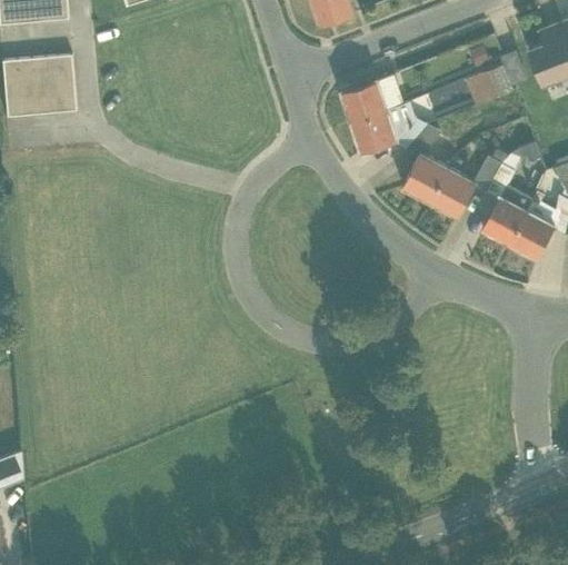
[(0,0),(0,25),(70,18),(68,0),(0,0)]
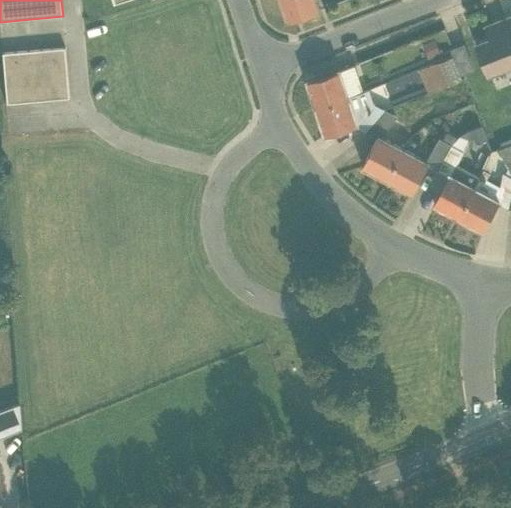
[(281,0),(288,22),(320,12),(316,0),(281,0)]
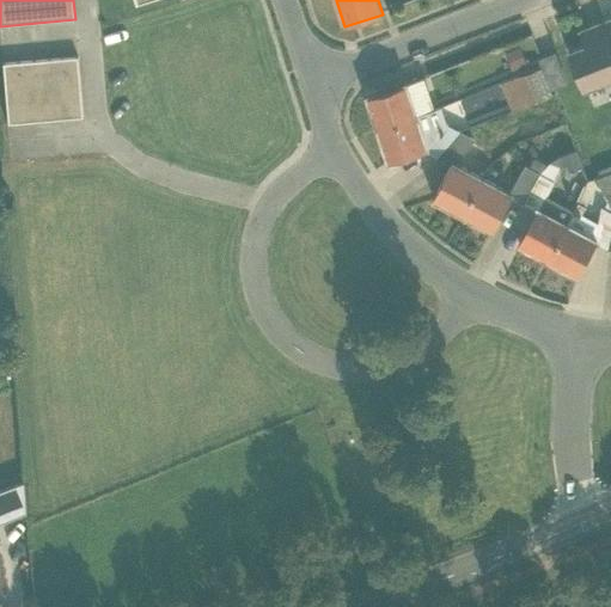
[(610,44),(603,24),(581,32),(586,47),(570,53),(585,92),(610,81),(610,44)]
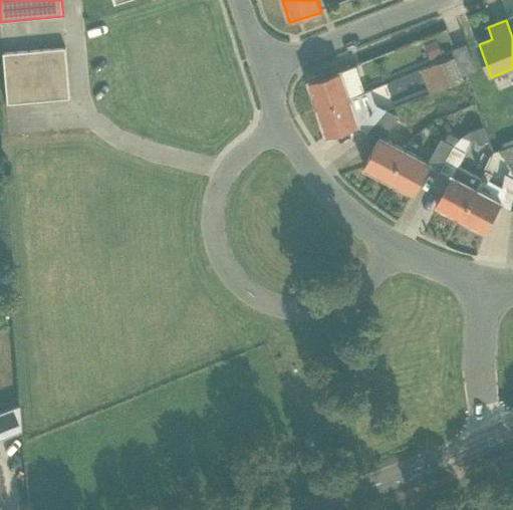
[(464,76),(477,71),(466,46),(455,51),(464,76)]
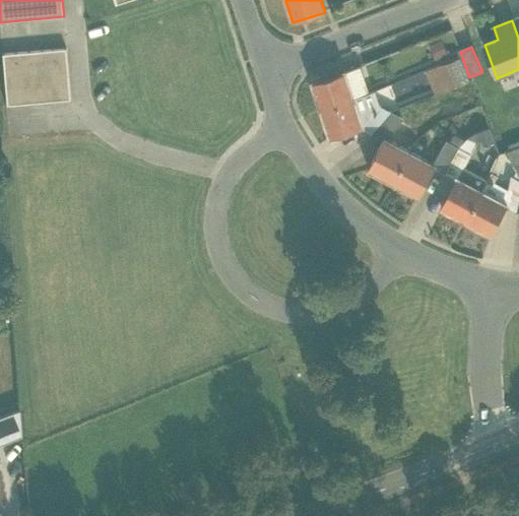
[(5,107),(71,101),(67,50),(1,55),(5,107)]
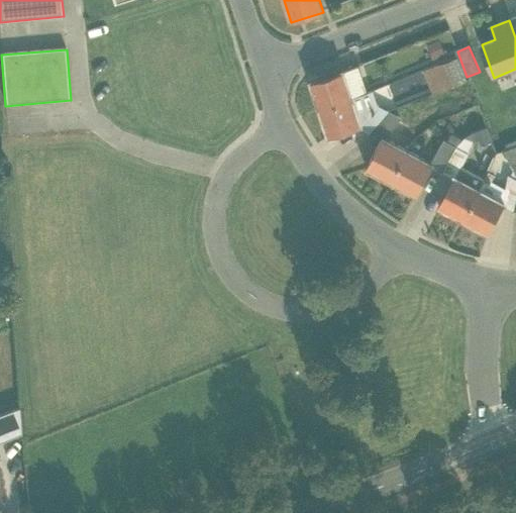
[(468,81),(457,58),(423,71),(433,96),(468,81)]
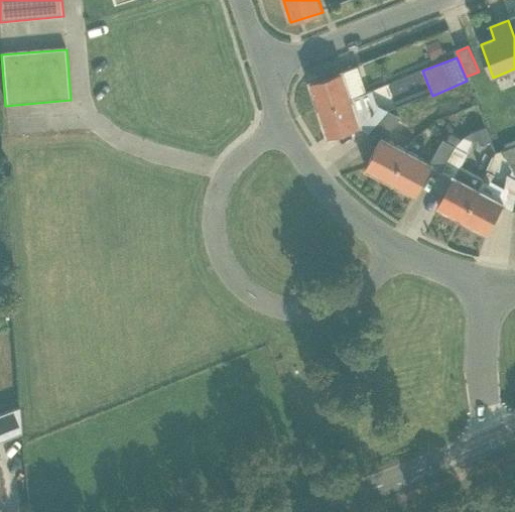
[(319,110),(366,93),(358,68),(310,84),(319,110)]
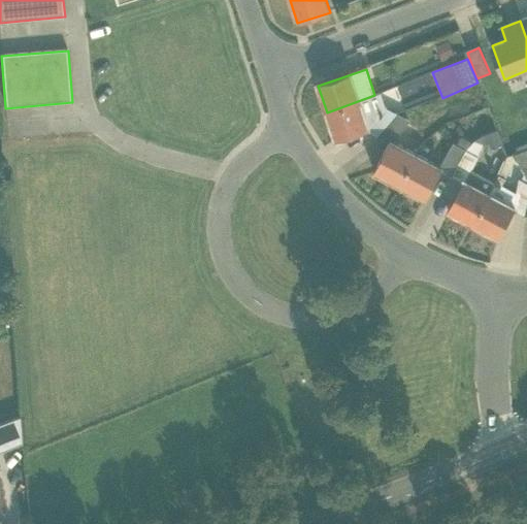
[(513,123),(511,123),(490,73),(476,78),(496,129),(498,128),(505,144),(506,144),(511,154),(526,148),(526,146),(518,141),(518,139),(519,139),(513,123)]
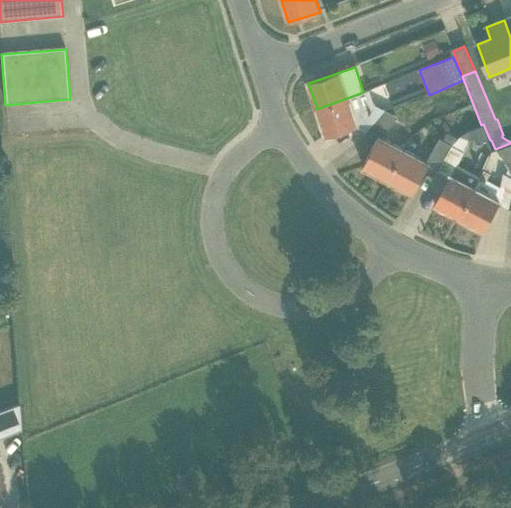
[(454,111),(472,104),(464,83),(446,90),(454,111)]
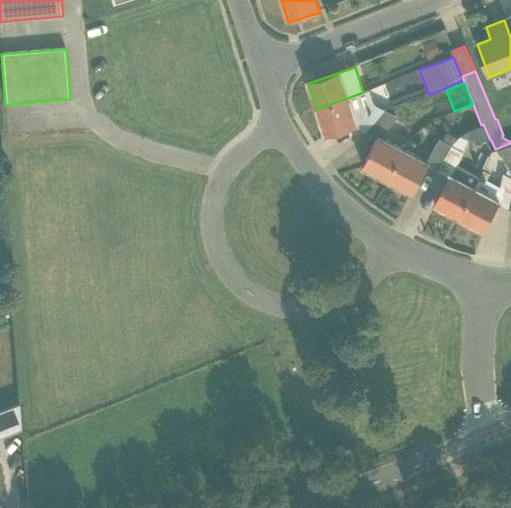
[(317,109),(326,136),(355,126),(367,132),(386,111),(375,105),(370,90),(363,92),(317,109)]
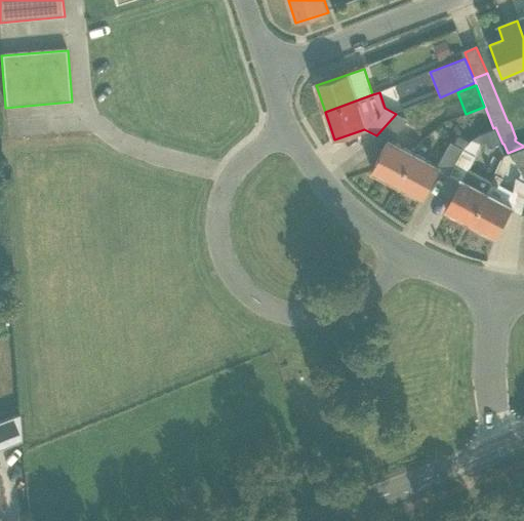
[(398,185),(415,153),(392,141),(408,121),(396,114),(376,135),(388,142),(372,170),(398,185)]
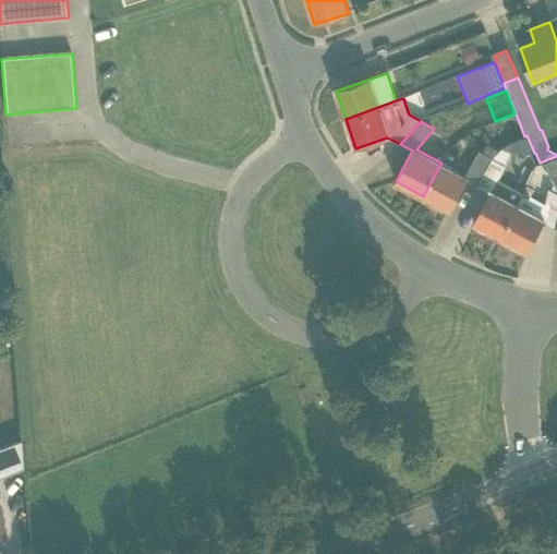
[(500,238),(524,193),(499,181),(511,155),(517,152),(520,159),(532,155),(524,139),(513,144),(504,148),(500,152),(493,159),(477,187),(489,193),(473,224),(500,238)]
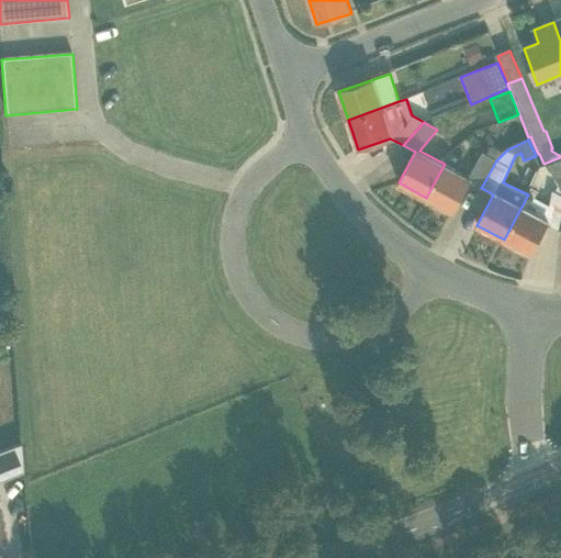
[(426,198),(453,213),(470,182),(481,188),(496,160),(504,153),(492,146),(486,155),(483,153),(470,177),(445,164),(426,198)]
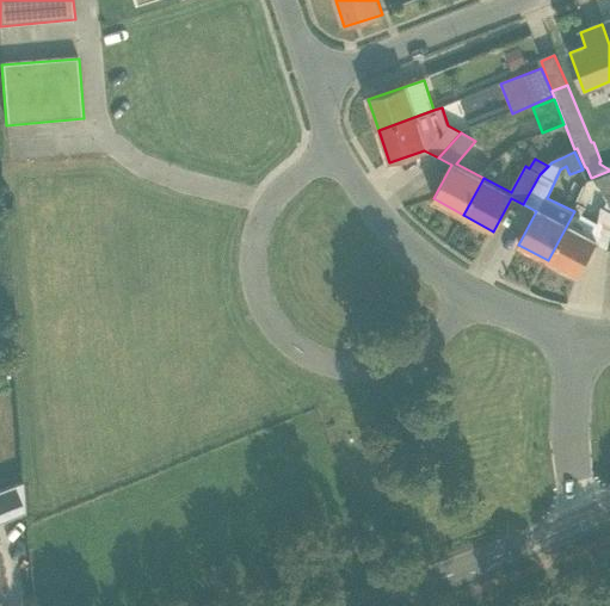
[(609,173),(596,179),(598,184),(609,202),(609,173)]
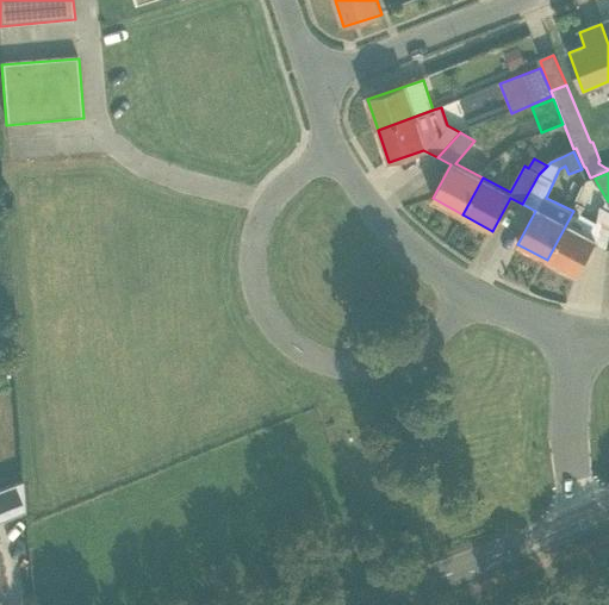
[(547,260),(578,276),(595,243),(608,250),(608,201),(603,209),(601,207),(598,224),(580,214),(597,184),(595,179),(586,182),(573,211),(547,260)]
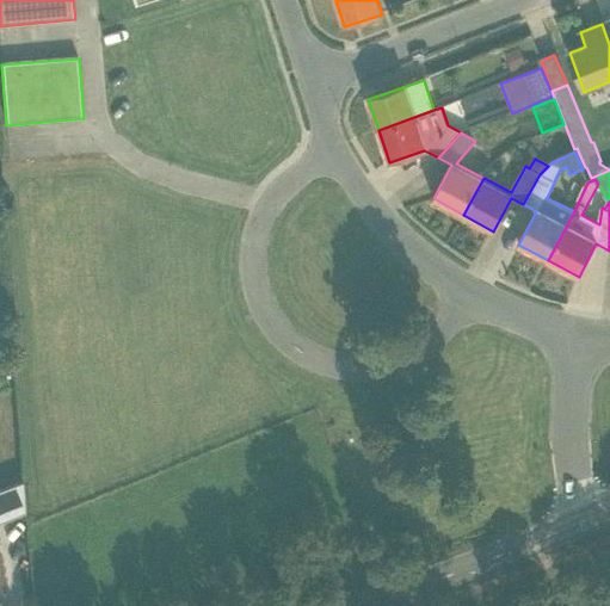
[(20,484),(0,492),(0,523),(22,514),(20,484)]
